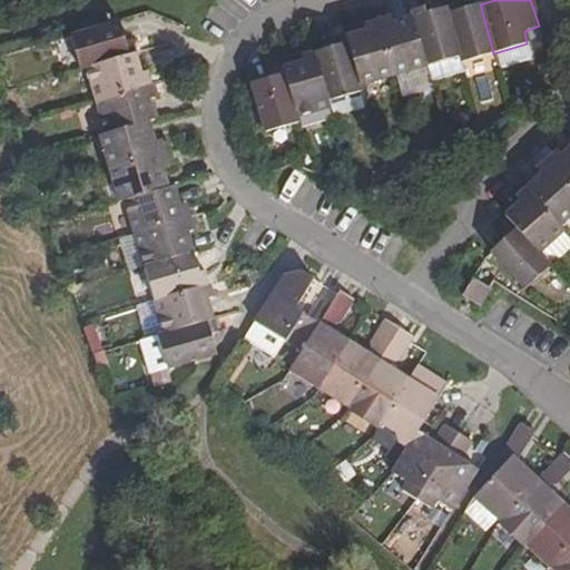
[(458,5),(444,8),(459,57),(460,62),(493,53),(480,5),(460,10),(458,5)]
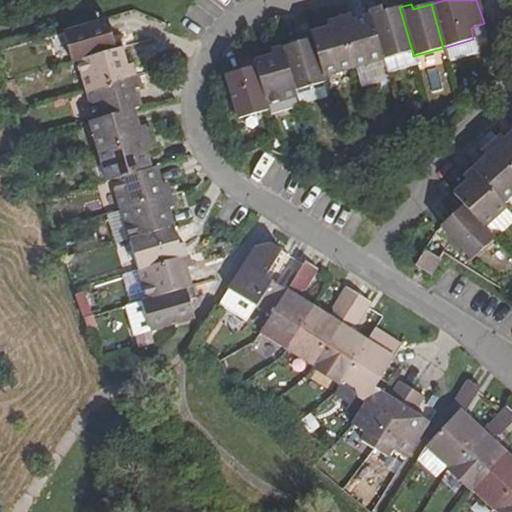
[(368,11),(369,16),(382,61),(412,51),(399,7),(381,12),(379,8),(368,11)]
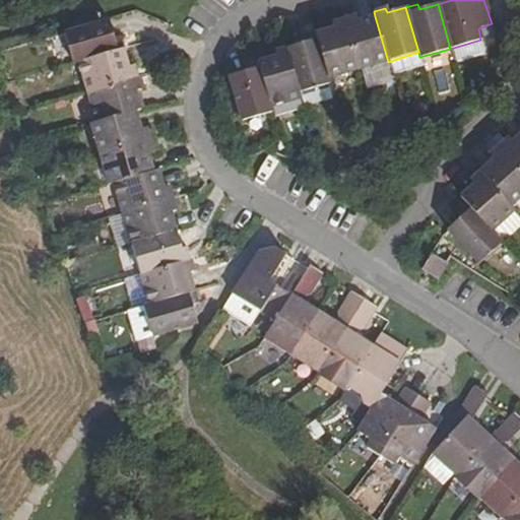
[(355,15),(343,19),(358,70),(388,62),(375,16),(358,20),(355,15)]
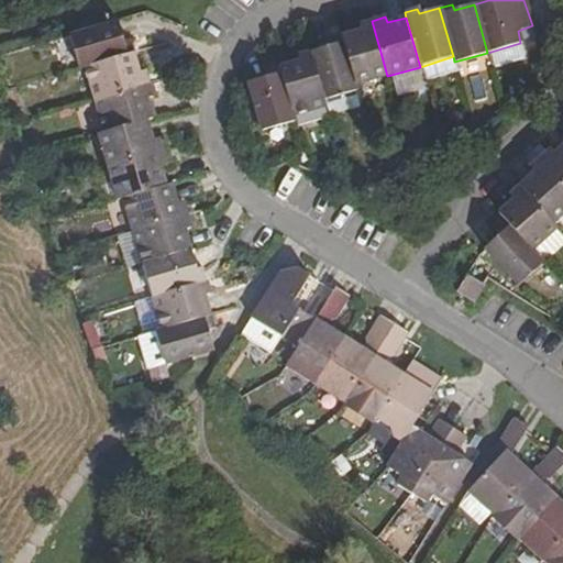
[(361,31),(340,37),(355,86),(387,76),(372,21),(359,25),(361,31)]
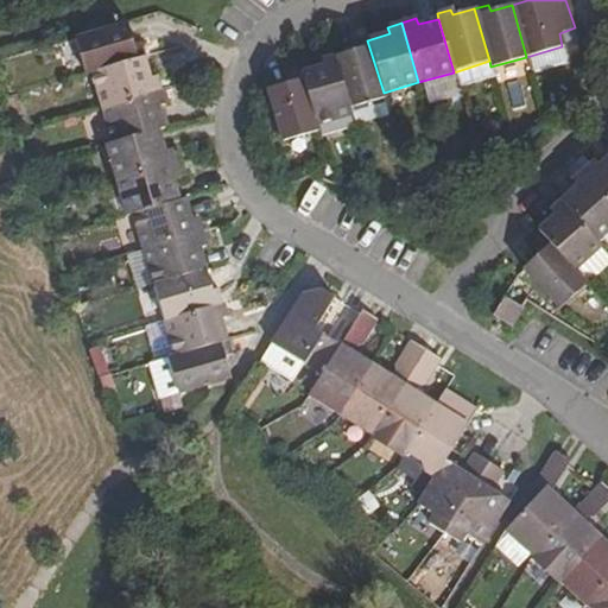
[(127,24),(75,38),(86,75),(92,73),(143,58),(139,43),(132,44),(127,24)]
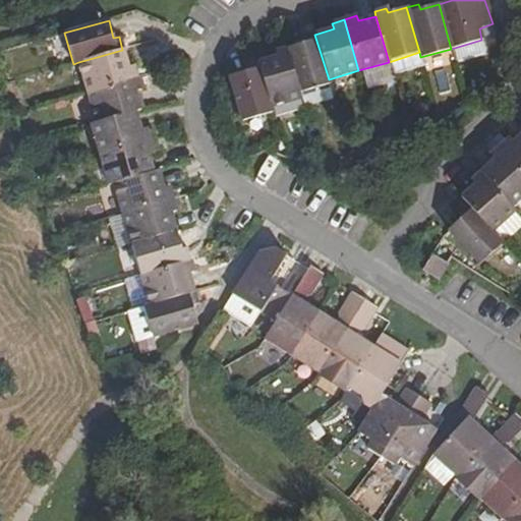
[(303,43),(287,49),(300,93),(330,83),(329,79),(314,35),(303,38),(303,43)]
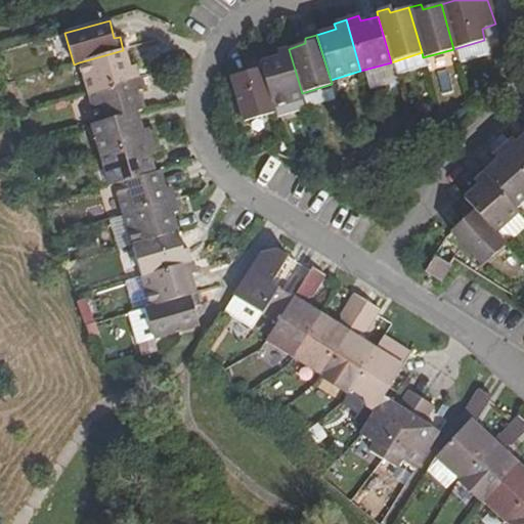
[(277,57),(260,63),(272,107),(303,98),(302,93),(289,49),(276,52),(277,57)]
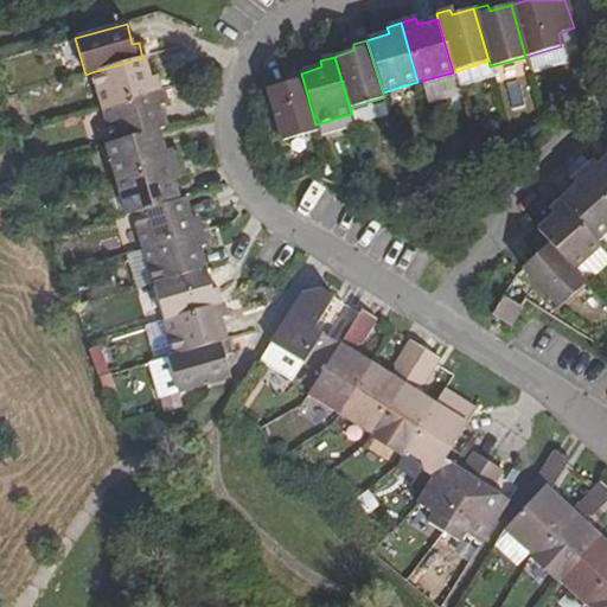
[(142,58),(91,72),(101,107),(160,90),(157,77),(148,78),(142,58)]
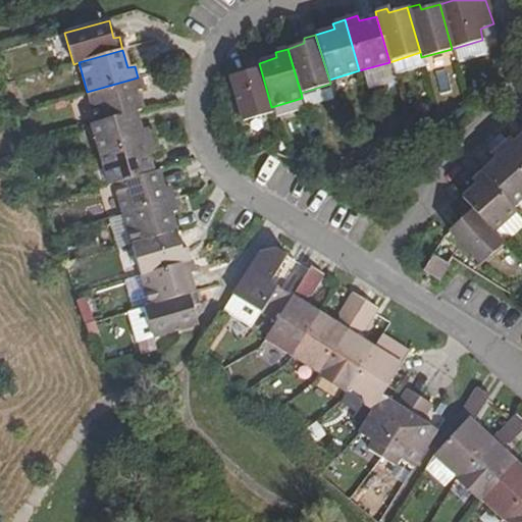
[(248,71),(230,76),(243,120),(273,113),(271,107),(259,63),(246,66),(248,71)]
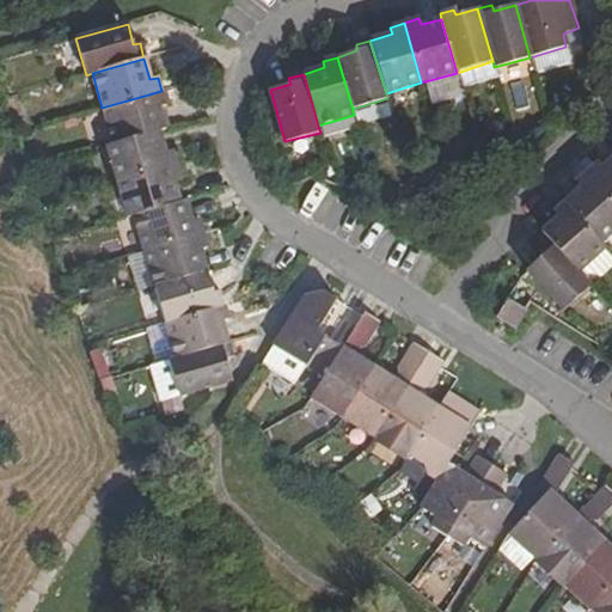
[(161,91),(102,108),(112,144),(159,130),(164,129),(160,108),(165,105),(161,91)]
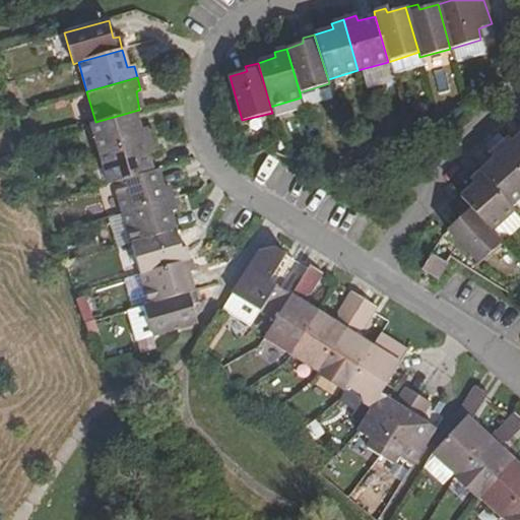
[(95,122),(90,124),(100,153),(149,139),(146,129),(140,129),(135,111),(95,122)]
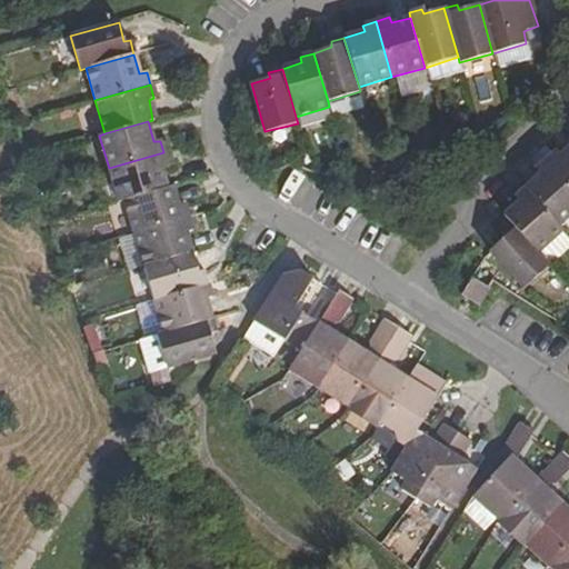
[(559,151),(549,160),(568,181),(568,149),(563,156),(559,151)]
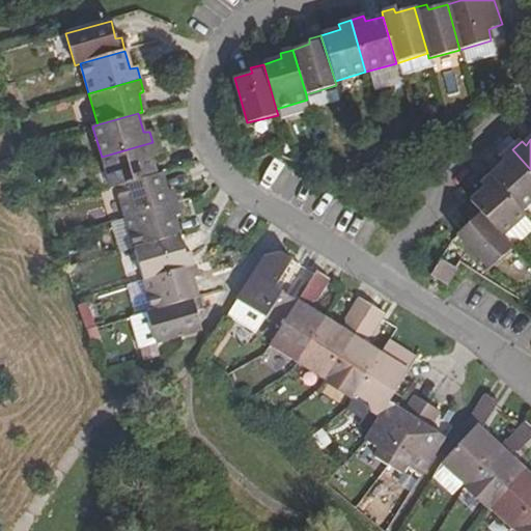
[(152,142),(102,157),(111,189),(115,187),(156,175),(150,158),(156,155),(152,142)]
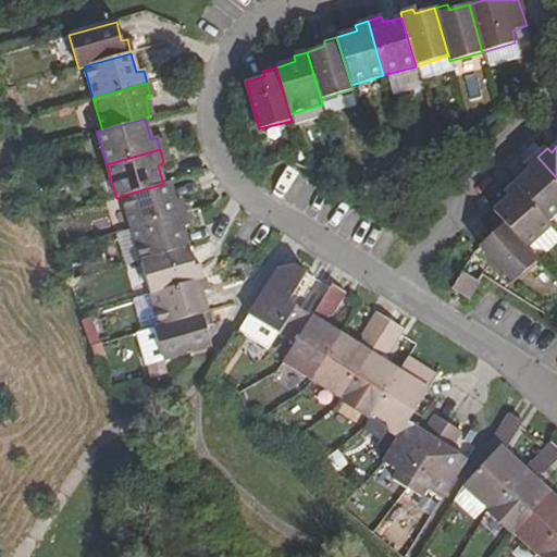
[(531,171),(518,183),(551,221),(556,213),(556,177),(537,157),(528,165),(531,171)]
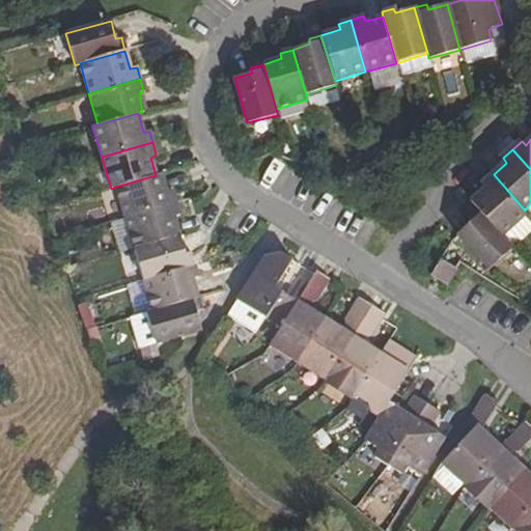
[(156,175),(115,187),(124,218),(176,203),(173,192),(167,193),(161,174),(156,175)]
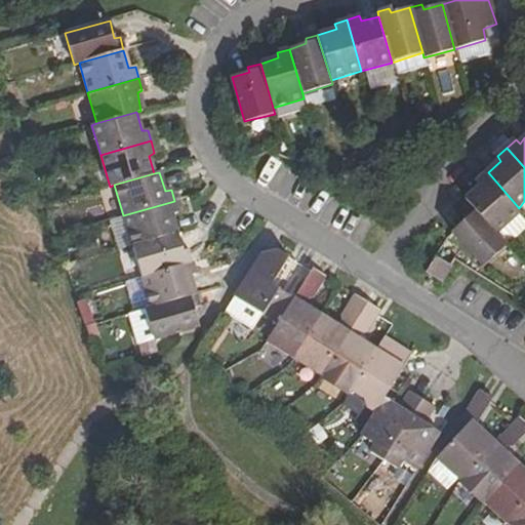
[(481,187),(468,199),(474,206),(498,234),(523,211),(519,208),(488,172),(478,182),(481,187)]
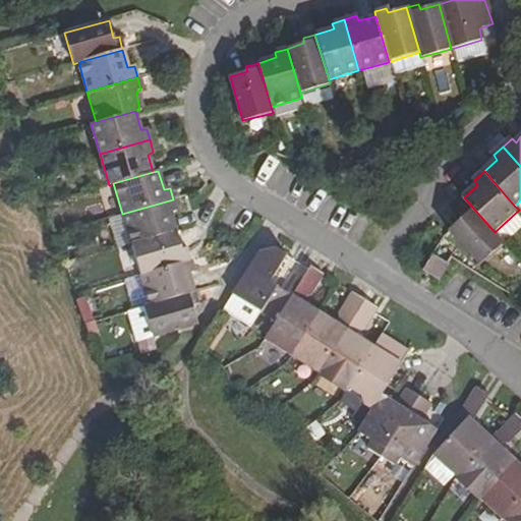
[(173,199),(122,214),(130,244),(176,231),(172,214),(176,212),(173,199)]
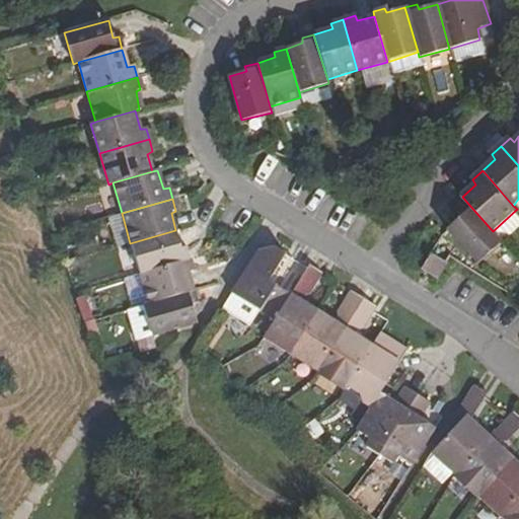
[(462,216),(449,229),(479,263),(503,242),(493,231),(468,204),(459,212),(462,216)]
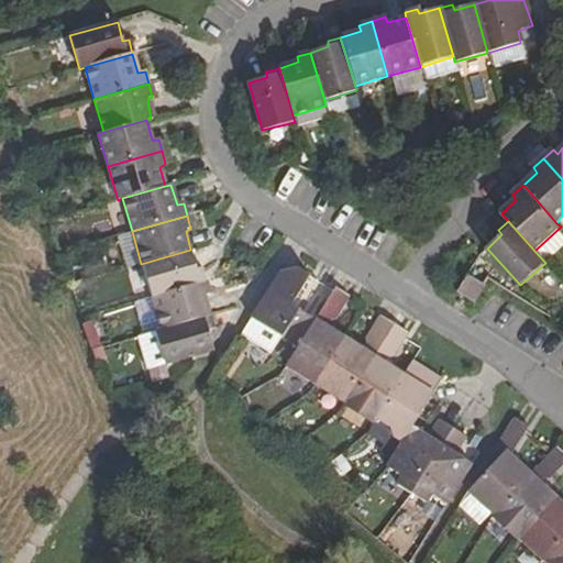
[(190,250),(141,264),(151,297),(206,280),(202,268),(196,269),(190,250)]
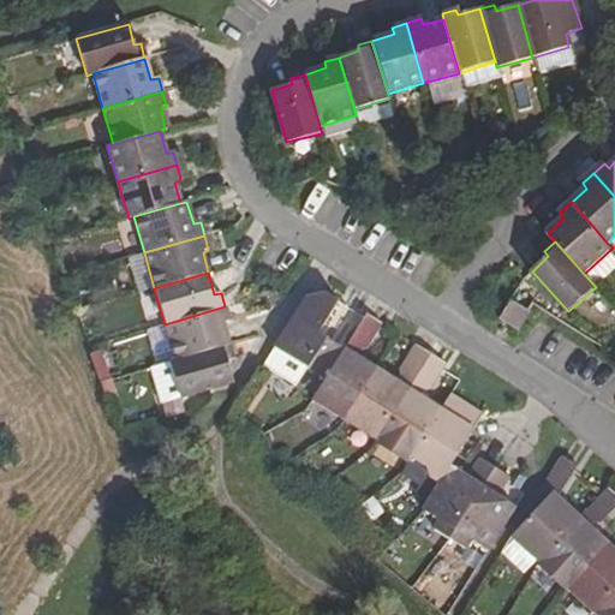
[(323,291),(306,297),(275,347),(324,378),(344,348),(320,332),(339,302),(323,291)]
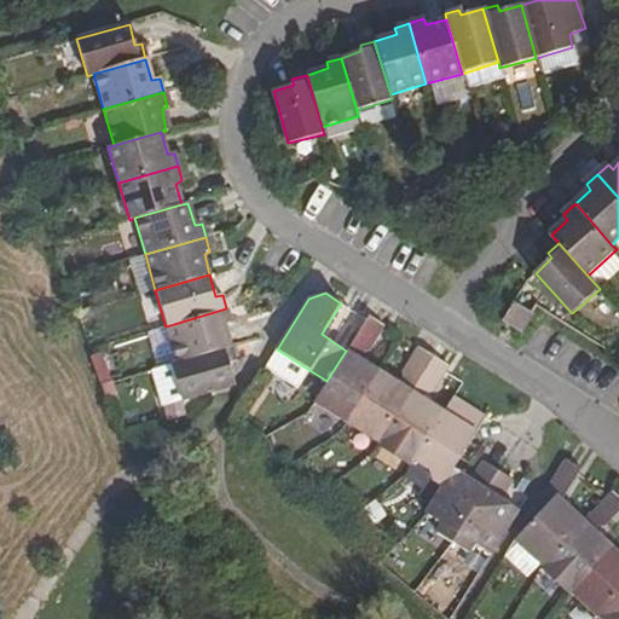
[(513,301),(502,320),(520,333),(532,313),(513,301)]
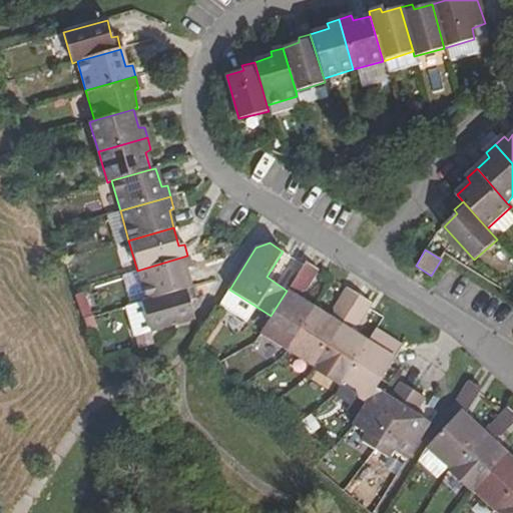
[(187,255),(137,271),(145,301),(191,288),(186,271),(191,268),(187,255)]
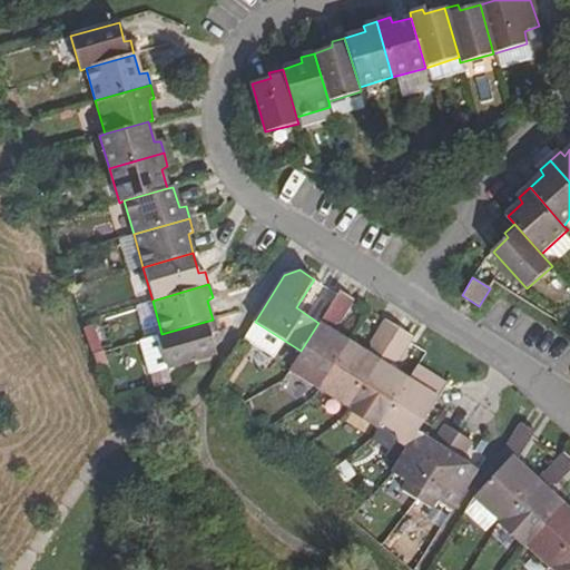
[(354,300),(338,291),(336,294),(318,323),(301,351),(290,370),(320,389),(349,342),(333,333),(350,306),(354,300)]
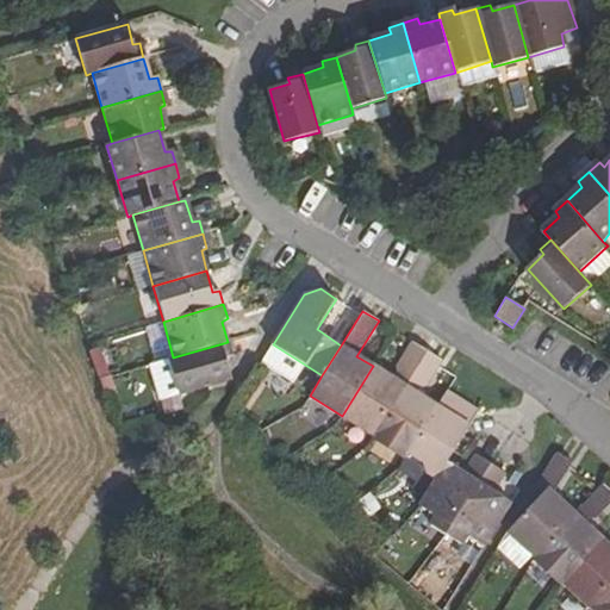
[(173,358),(168,359),(179,394),(231,380),(225,359),(231,356),(228,342),(173,358)]
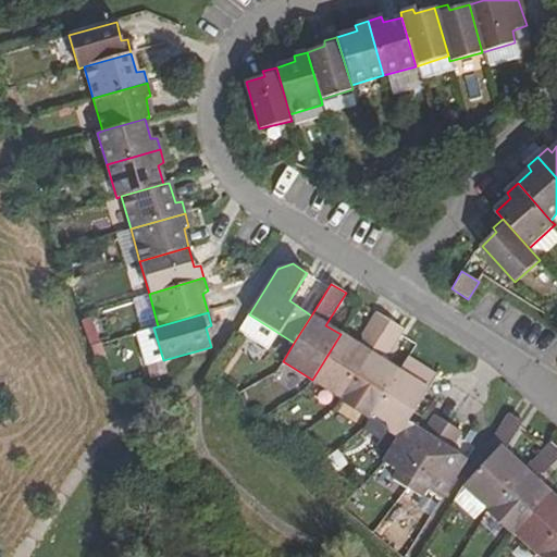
[(357,343),(341,334),(312,380),(341,397),(390,321),(376,312),(372,319),(357,343)]
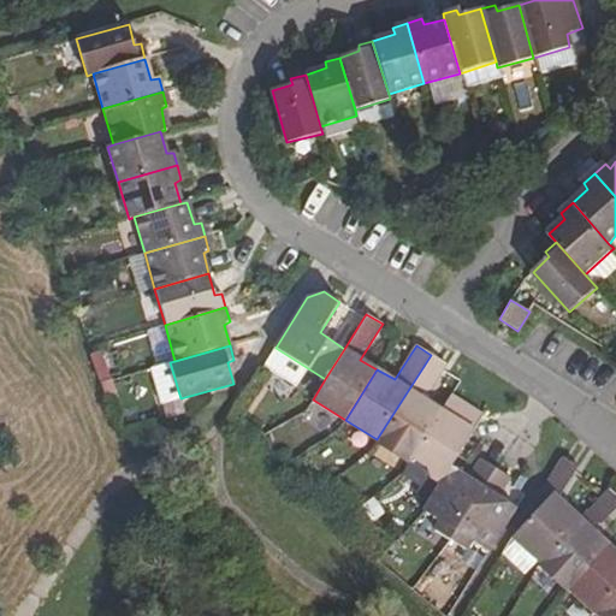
[(302,366),(276,348),(265,365),(292,381),(302,366)]
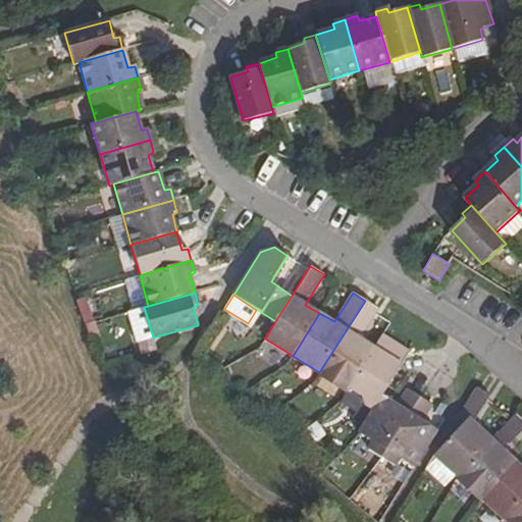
[(378,309),(365,301),(319,372),(317,376),(345,393),(349,388),(374,347),(361,338),(374,315),(378,309)]
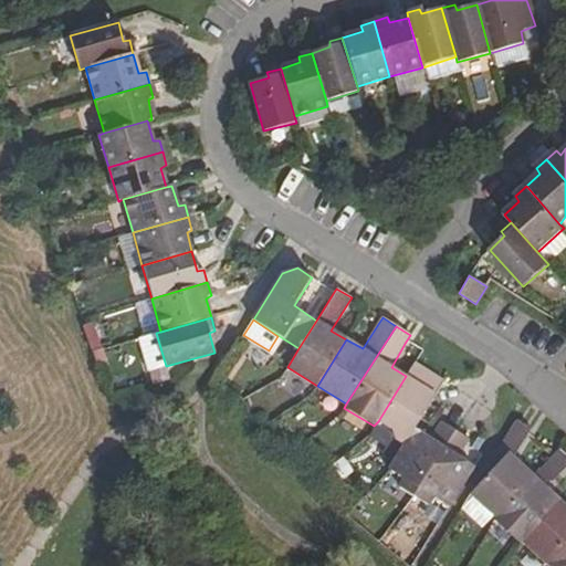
[(443,381),(413,364),(406,376),(378,421),(392,429),(394,437),(405,443),(413,430),(420,419),(443,381)]
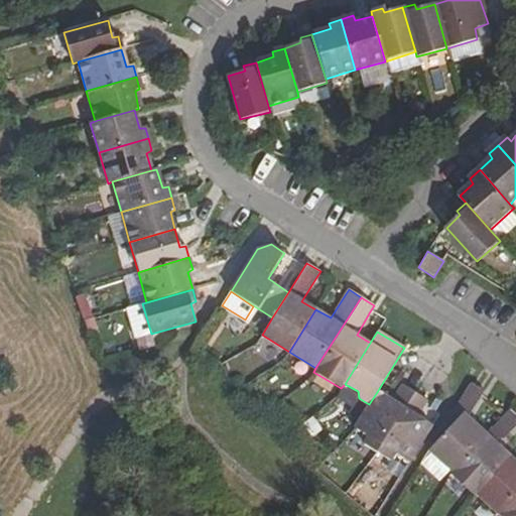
[(253,350),(229,360),(235,375),(259,366),(253,350)]
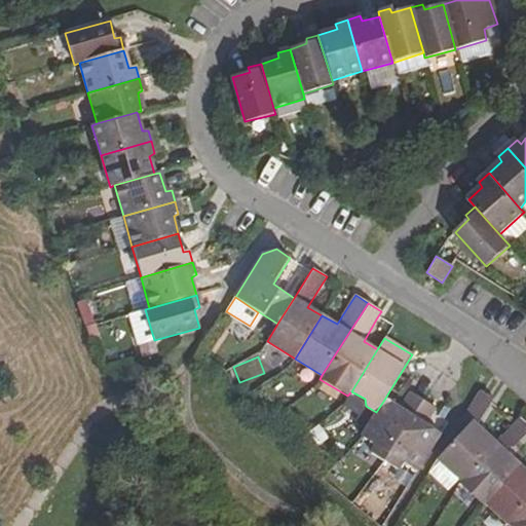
[(493,399),(480,390),(461,419),(468,424),(438,459),(461,480),(496,443),(477,425),(490,405),(493,399)]
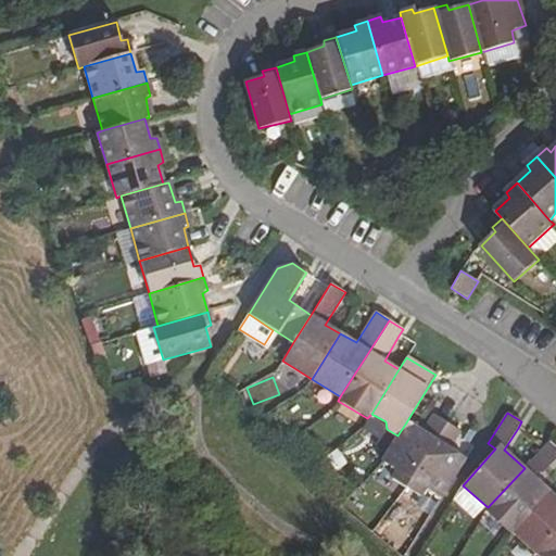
[(421,430),(406,422),(397,436),(382,462),(397,470),(392,479),(406,488),(447,422),(433,415),(428,420),(421,430)]
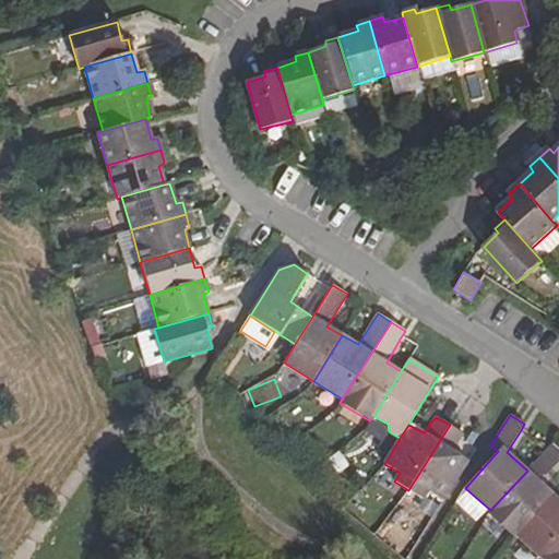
[(464,433),(450,425),(408,490),(424,499),(429,492),(442,501),(468,460),(454,451),(460,440),(464,433)]
